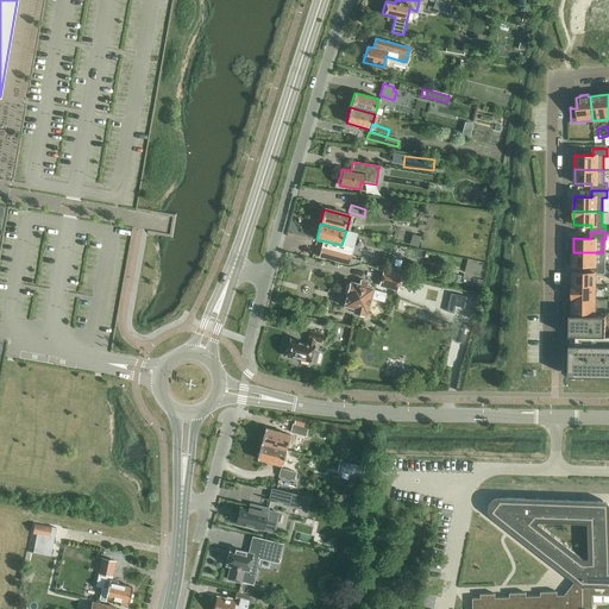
[(337,255),(353,259),(355,253),(339,248),(337,255)]
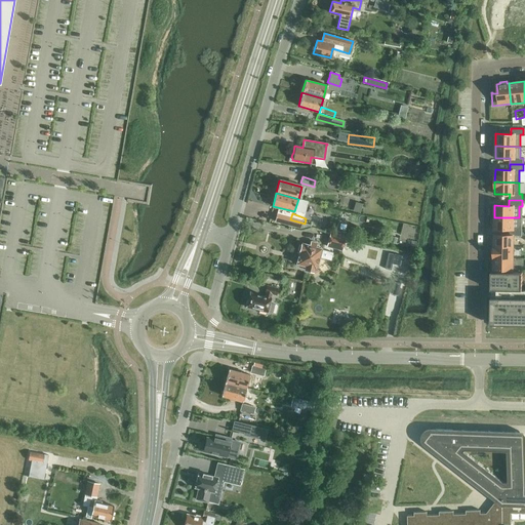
[(519,217),(494,217),(494,229),(509,229),(509,235),(513,235),(522,235),(522,229),(518,229),(519,217)]
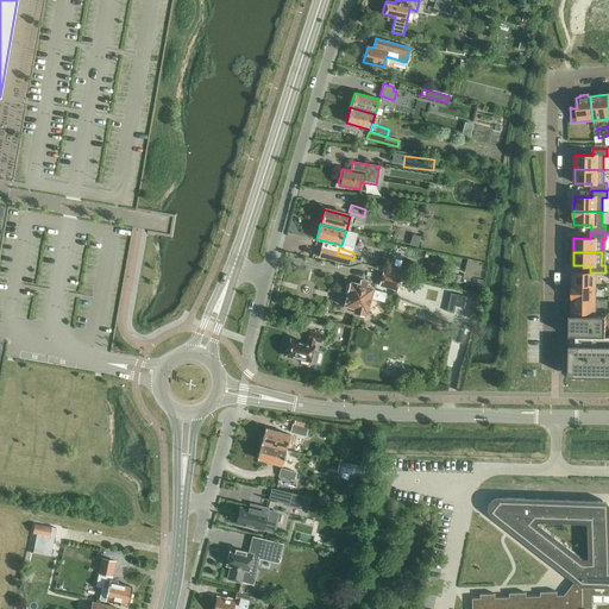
[(377,286),(395,290),(399,275),(382,270),(377,286)]
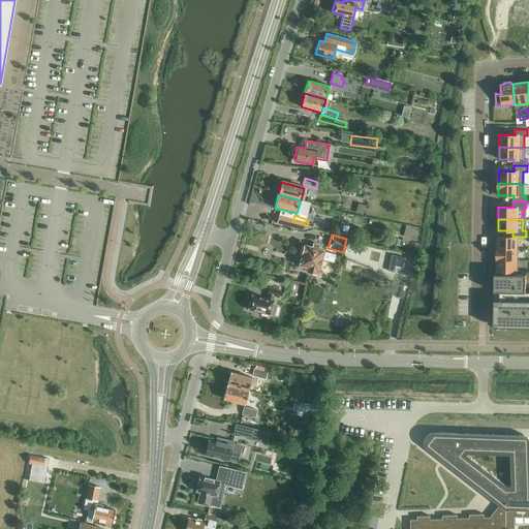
[(497,237),(497,248),(517,248),(517,237),(512,237),(497,237)]
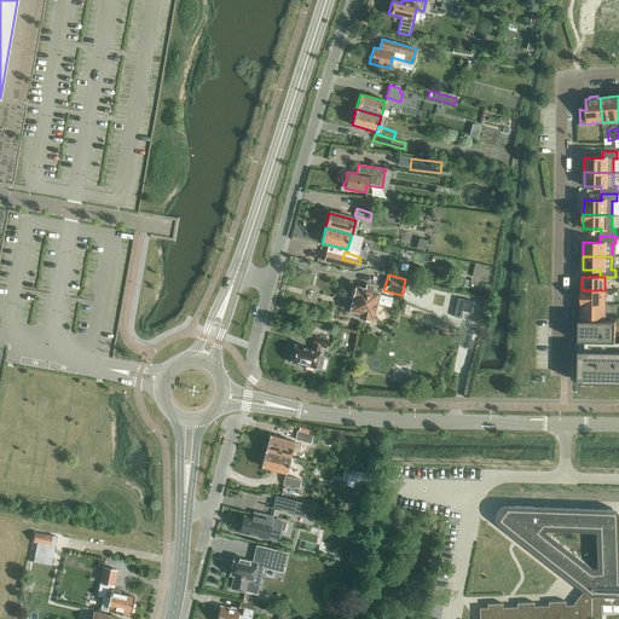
[(377,294),(370,291),(371,287),(364,285),(363,290),(353,288),(347,311),(359,314),(358,319),(369,323),(374,304),(388,307),(391,298),(377,294)]
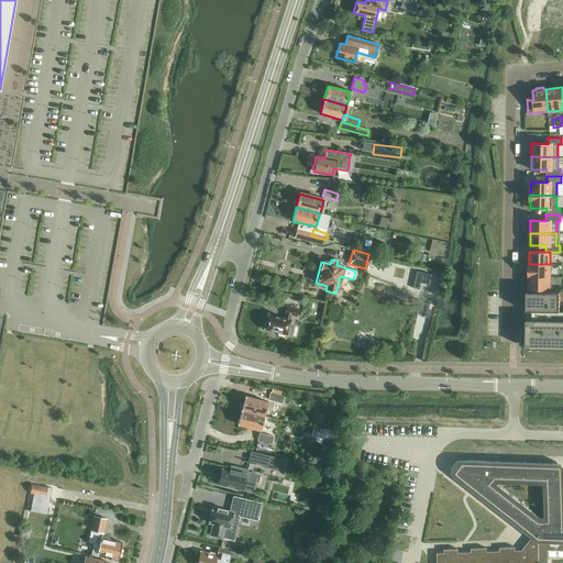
[(529,264),(529,276),(550,277),(550,264),(529,264)]
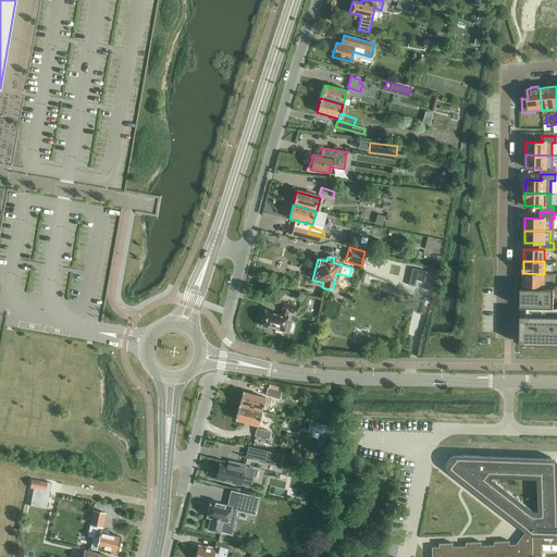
[(523,273),(523,285),(544,286),(544,274),(523,273)]
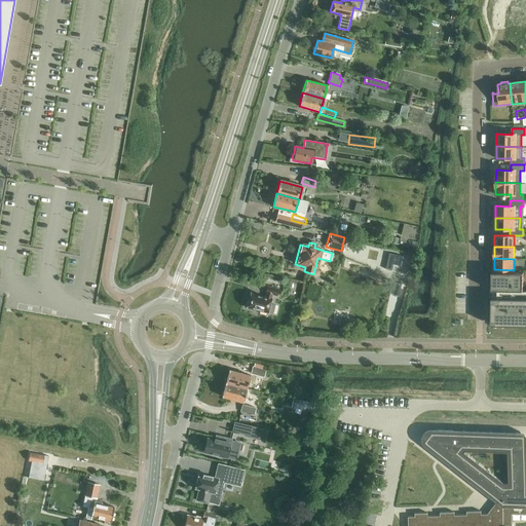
[(523,272),(492,272),(491,290),(491,298),(491,325),(525,325),(525,290),(523,290),(523,272)]
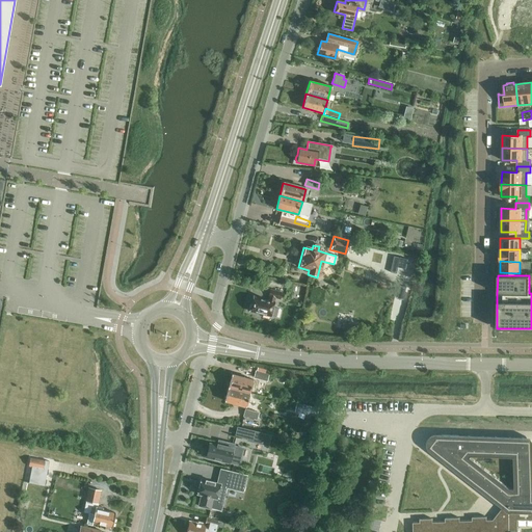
[(273,298),(278,300),(281,293),(269,290),(266,300),(253,297),(248,311),(268,316),(268,314),(277,316),(280,310),(270,308),(273,298)]
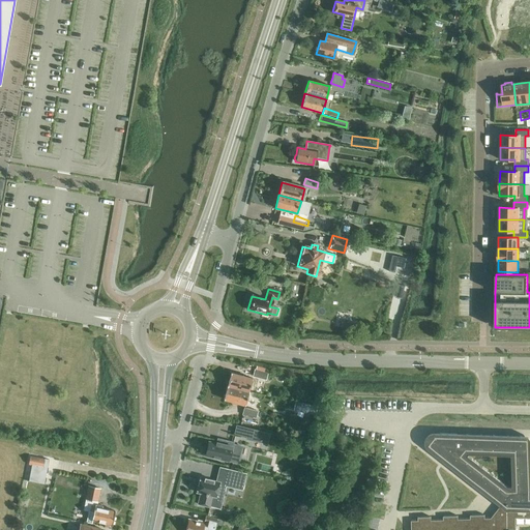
[(256,370),(266,371),(267,363),(257,361),(256,370)]
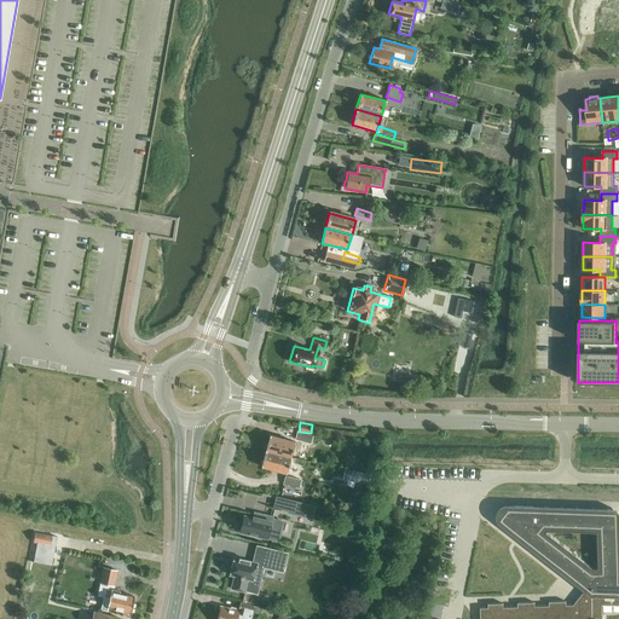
[(295,439),(310,443),(312,435),(296,432),(295,439)]
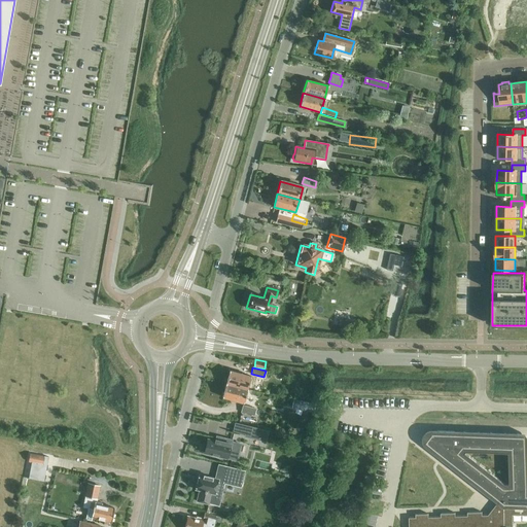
[(225,384),(247,389),(248,384),(252,385),(254,378),(250,377),(250,376),(229,371),(225,384)]
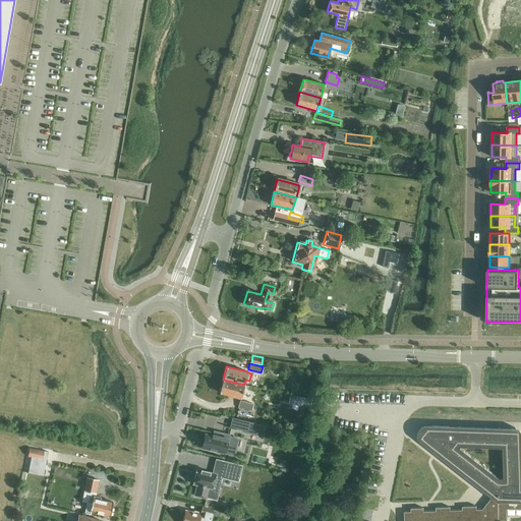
[(240,398),(244,385),(223,380),(219,393),(240,398)]
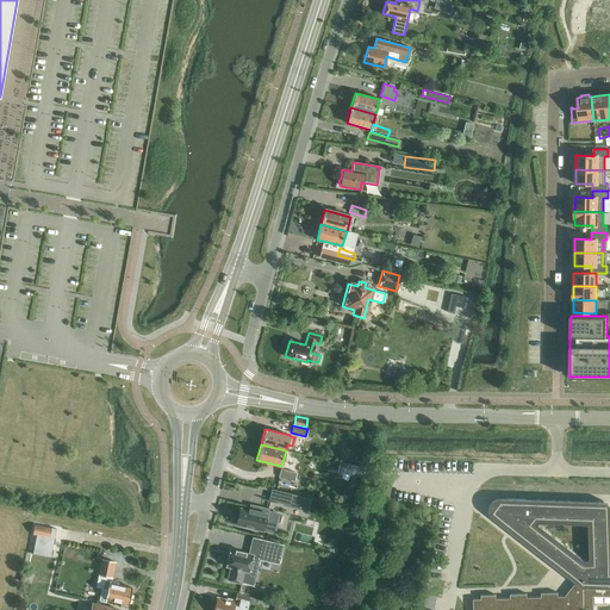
[(279,475),(293,480),(296,473),(280,470),(279,475)]
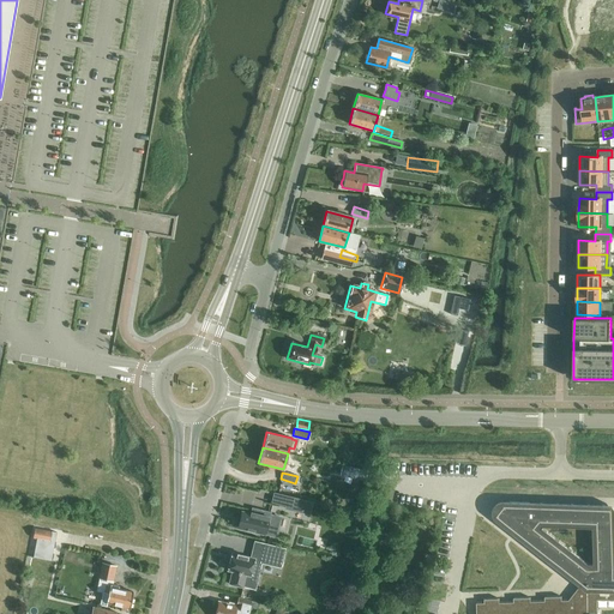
[(569,600),(561,600),(561,596),(545,596),(545,601),(530,601),(530,597),(513,597),(513,601),(499,602),(499,599),(482,599),(482,602),(475,603),(474,613),(613,613),(613,507),(613,506),(612,506),(612,505),(611,505),(609,505),(605,505),(588,505),(573,504),(557,504),(542,503),(510,501),(504,501),(503,501),(501,501),(501,503),(500,503),(499,503),(499,504),(498,505),(497,506),(495,507),(495,509),(495,510),(495,512),(495,513),(495,515),(497,516),(498,517),(499,517),(503,521),(500,523),(513,534),(524,542),(537,553),(549,561),(563,572),(573,581),(579,585),(569,600)]
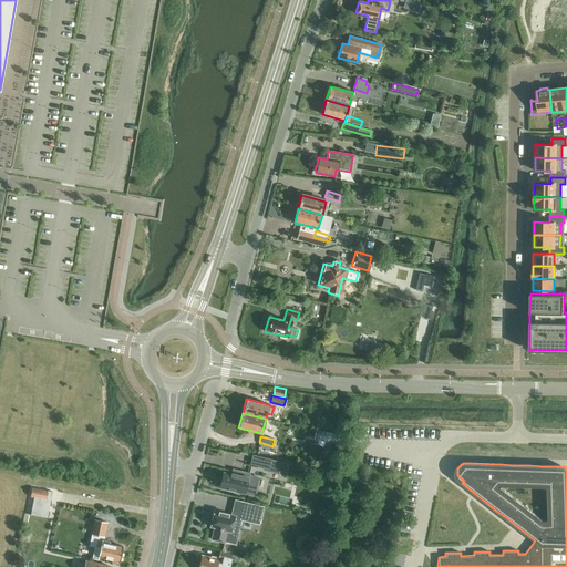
[(216,473),(213,486),(248,495),(253,477),(241,475),(241,473),(225,470),(224,475),(216,473)]
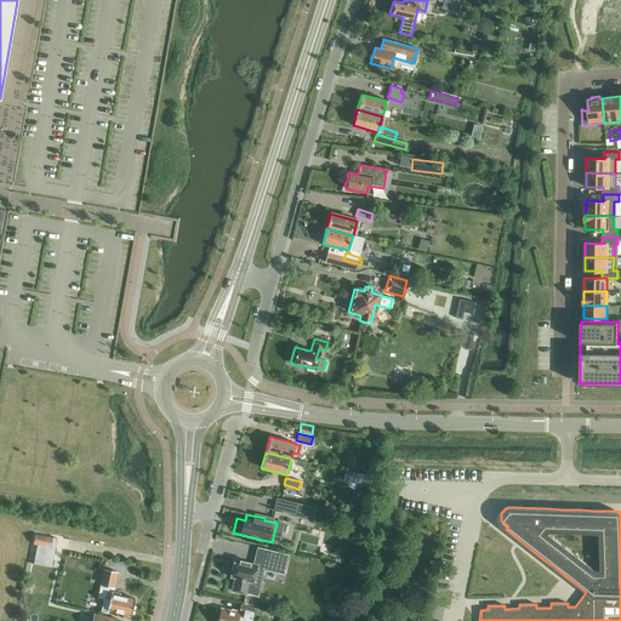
[(34,541),(50,545),(52,536),(35,533),(34,541)]
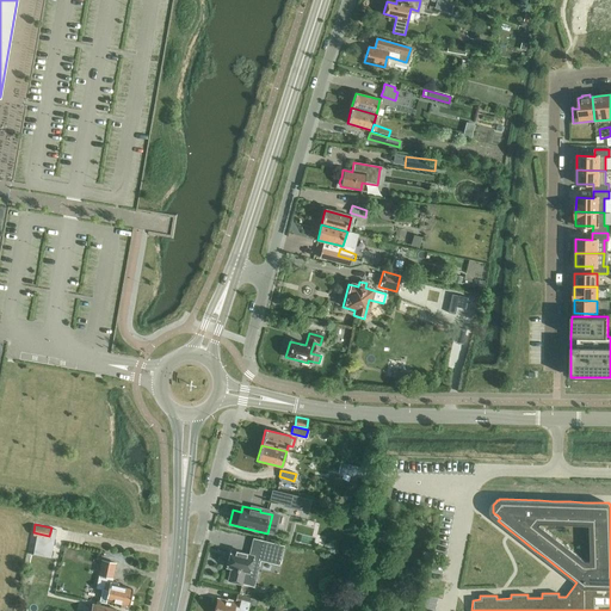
[(255,559),(278,565),(283,545),(260,541),(255,559)]
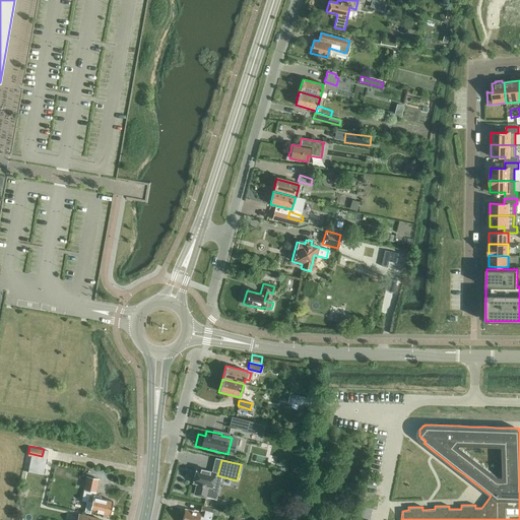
[(215,473),(209,472),(209,471),(200,469),(196,468),(192,482),(196,483),(194,495),(205,497),(208,486),(212,488),(215,473)]
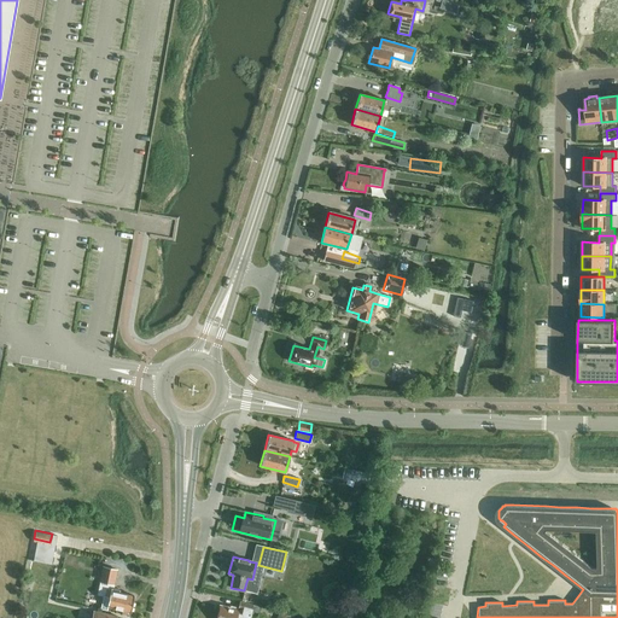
[(111,584),(115,570),(100,566),(97,582),(98,582),(95,595),(103,596),(100,608),(108,610),(108,607),(129,611),(132,595),(121,593),(117,592),(118,589),(110,588),(111,584)]
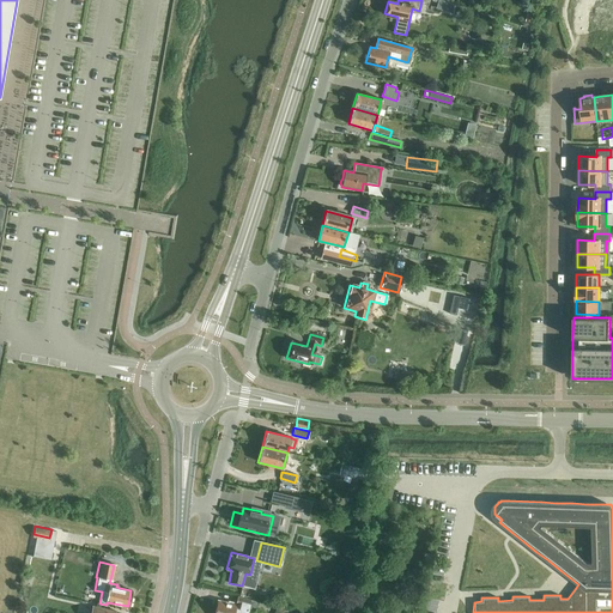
[(247,612),(250,606),(256,607),(258,601),(250,600),(252,599),(237,595),(235,606),(216,601),(212,612),(247,612)]
